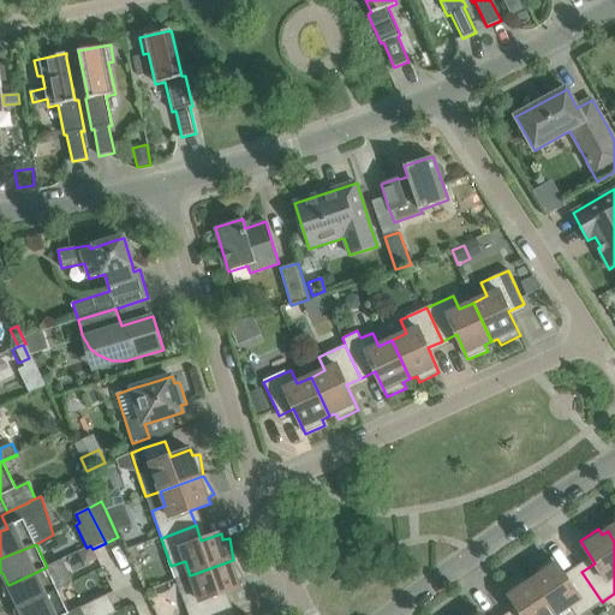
[(583,614),(602,602),(581,572),(568,581),(553,557),(536,569),(539,575),(533,580),(556,614),(583,614)]
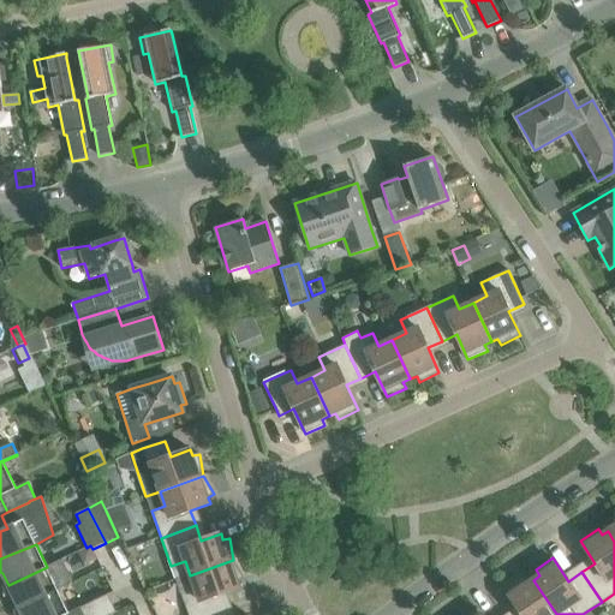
[(4,586),(3,586),(5,597),(13,596),(19,608),(58,590),(71,584),(71,583),(73,581),(63,560),(61,561),(60,561),(47,567),(9,585),(5,587),(4,586)]
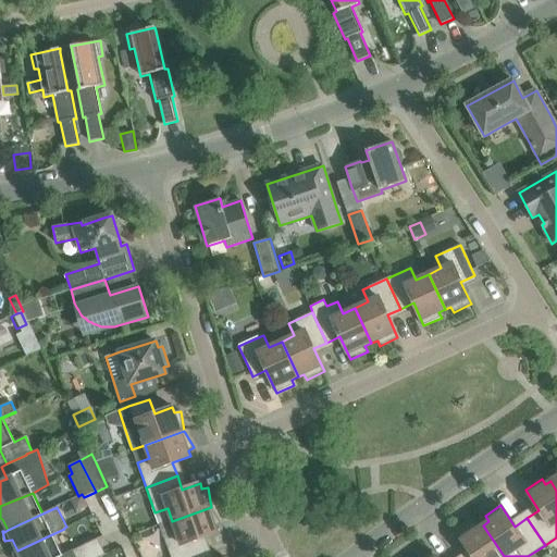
[(218,532),(215,527),(221,523),(211,507),(172,521),(159,524),(164,539),(171,556),(190,556),(205,552),(200,539),(218,532)]
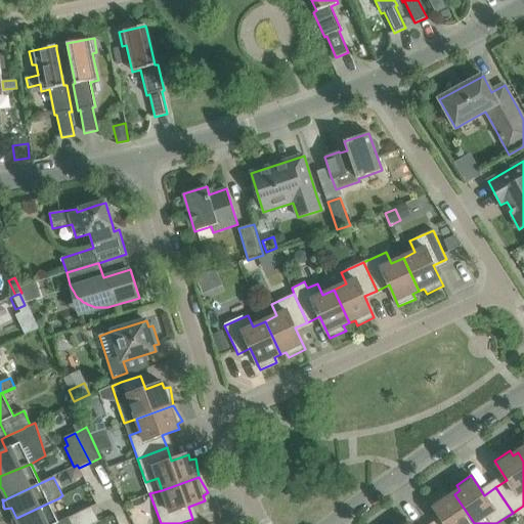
[(445,493),(430,504),(443,523),(441,523),(474,523),(454,494),(448,497),(445,493)]
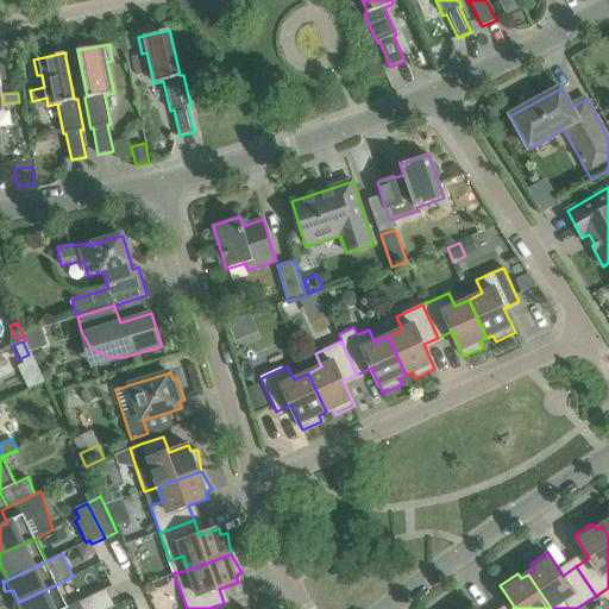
[(82,608),(80,603),(69,608),(57,584),(19,602),(19,603),(16,604),(16,603),(13,604),(13,608),(82,608)]
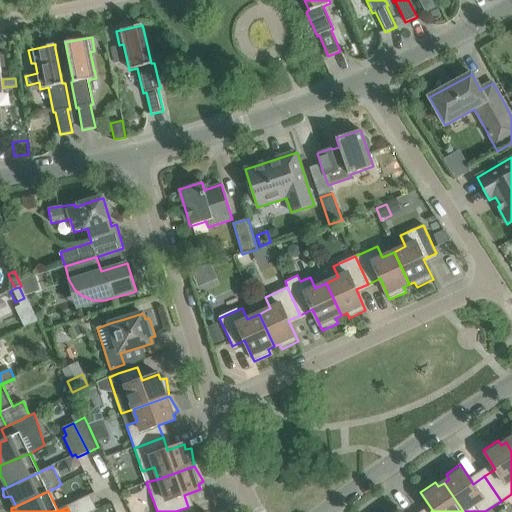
[(69,511),(91,511),(97,510),(90,496),(74,503),(67,507),(69,511)]
